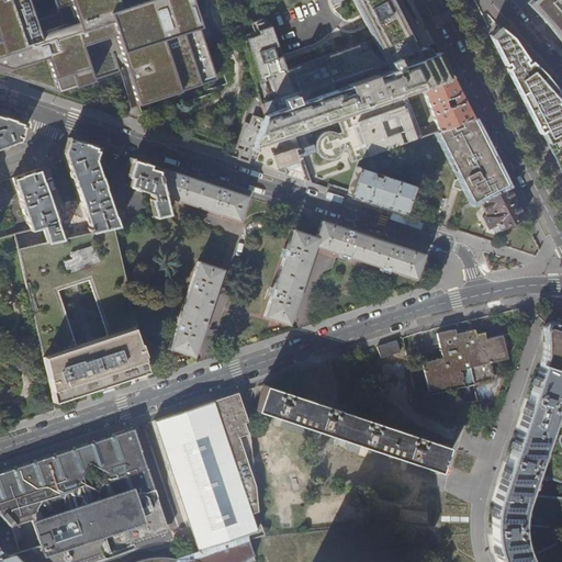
[(209,35),(197,0),(53,0),(58,14),(48,18),(35,23),(27,0),(0,0),(0,74),(20,81),(52,91),(58,93),(127,70),(139,107),(217,80),(204,42),(215,38),(214,34),(209,35)]
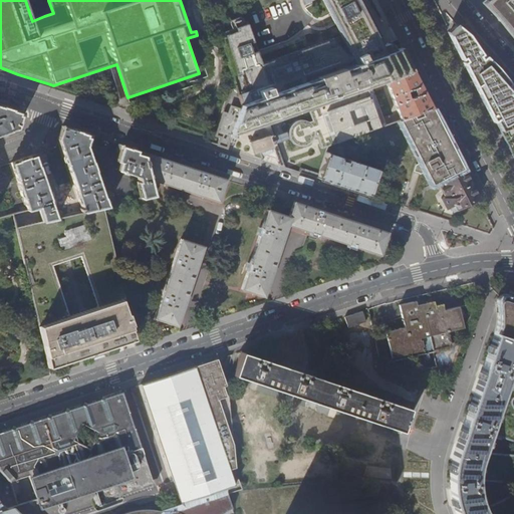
[(356,0),(302,0),(303,2),(304,5),(313,0),(322,0),(342,38),(262,66),(248,27),(222,34),(236,89),(241,104),(395,50),(394,47),(393,44),(389,45),(388,43),(380,45),(359,5),(356,0)]
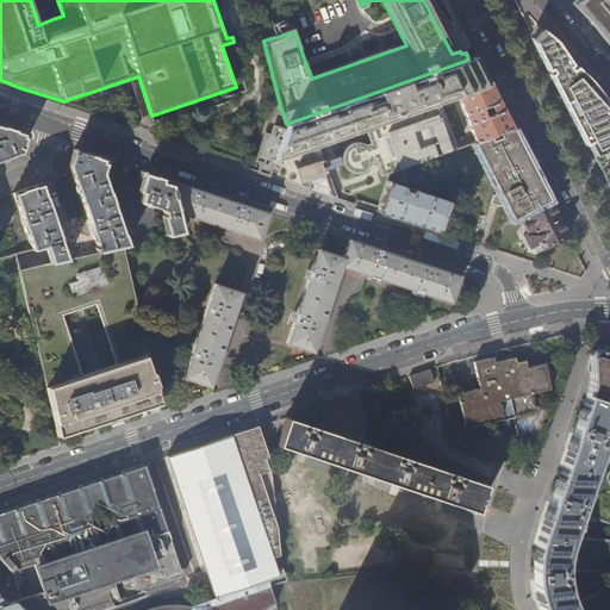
[(609,0),(577,0),(574,2),(598,31),(609,43),(609,0)]
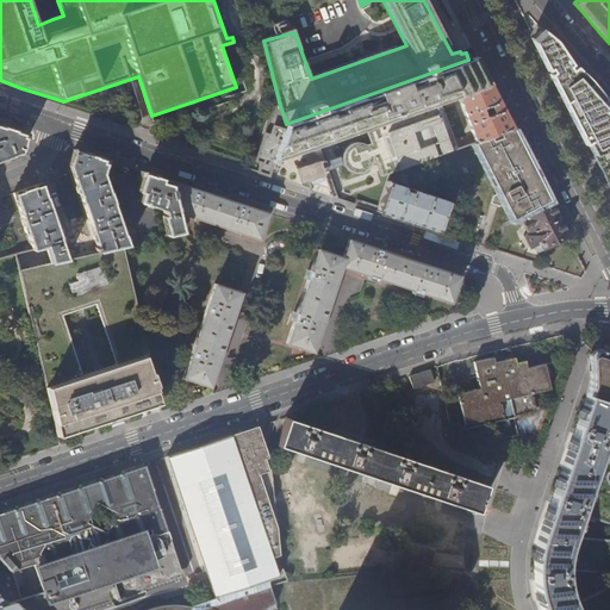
[(609,106),(578,70),(542,30),(534,38),(554,78),(566,100),(571,110),(593,155),(609,187),(609,106)]
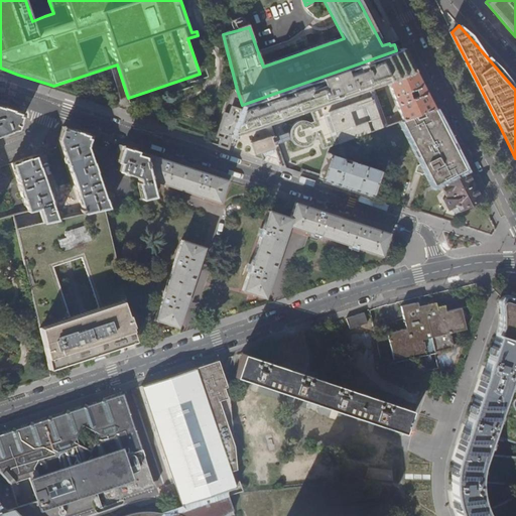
[(402,47),(396,50),(242,105),(227,149),(273,164),(286,168),(271,123),(307,109),(311,121),(308,122),(303,120),(302,120),(298,120),(295,121),(291,124),(288,129),(287,132),(288,137),(289,140),(291,142),(293,144),(296,146),(300,146),(303,146),(308,144),(311,141),(313,137),(317,136),(321,148),(339,143),(343,141),(386,125),(373,91),(371,87),(378,84),(388,81),(414,71),(402,47)]
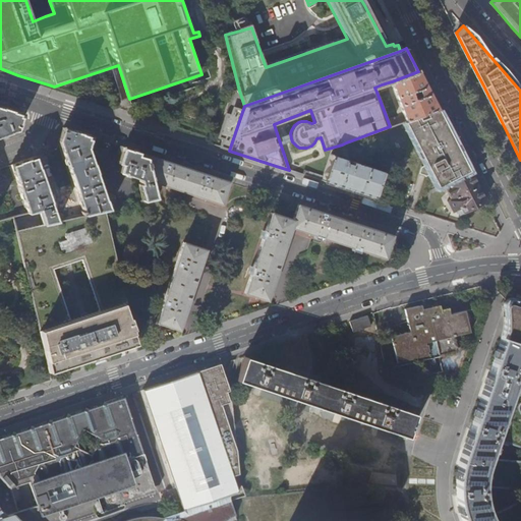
[(418,71),(392,81),(402,110),(399,111),(400,114),(403,113),(410,119),(438,110),(424,83),(418,71)]
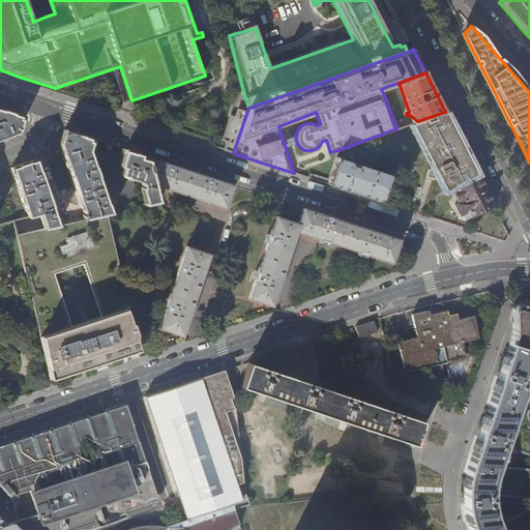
[(233,153),(248,108),(243,92),(239,93),(223,141),(226,142),(224,149),(228,150),(233,153)]
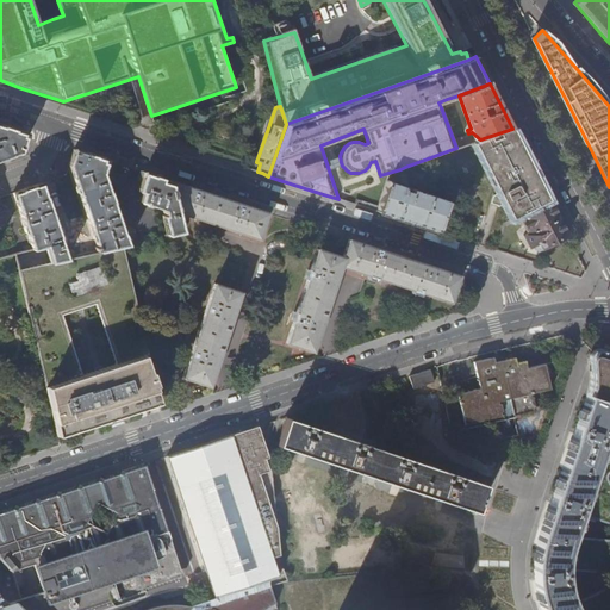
[(0,160),(20,153),(22,147),(26,135),(0,125),(0,160)]
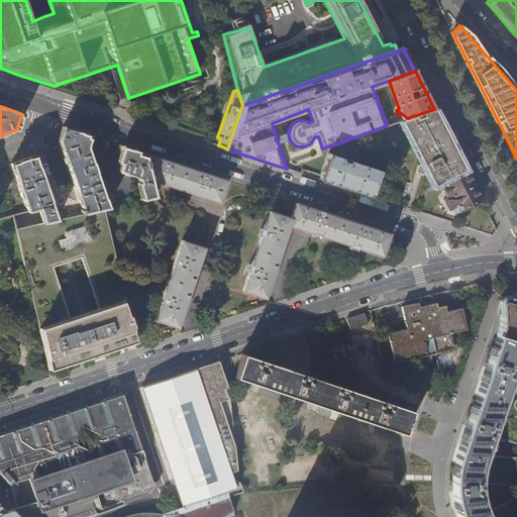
[(449,137),(434,109),(407,118),(402,121),(423,164),(419,166),(418,172),(423,174),(423,176),(428,173),(435,187),(440,184),(467,171),(449,137)]
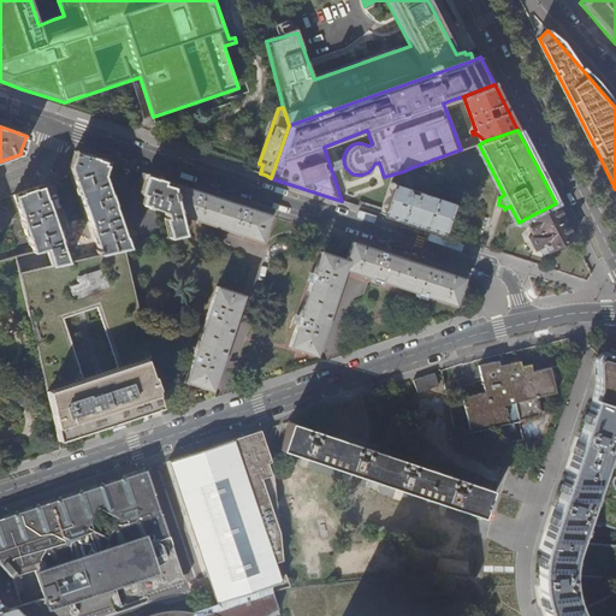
[(95,252),(96,256),(126,249),(129,249),(104,178),(108,164),(92,159),(76,153),(71,169),(70,171),(98,252),(95,252)]
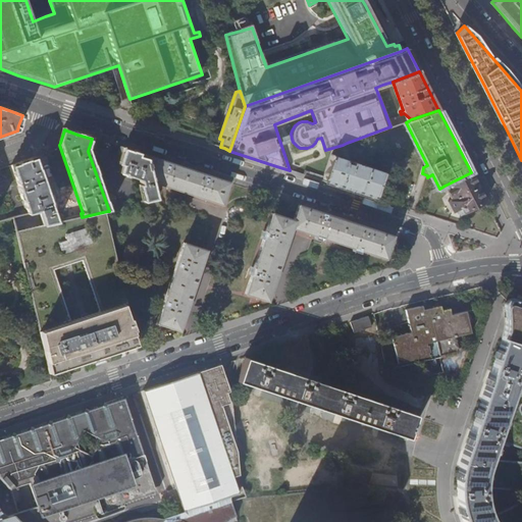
[(352,155),(347,143),(343,145),(347,155),(350,156),(352,155)]
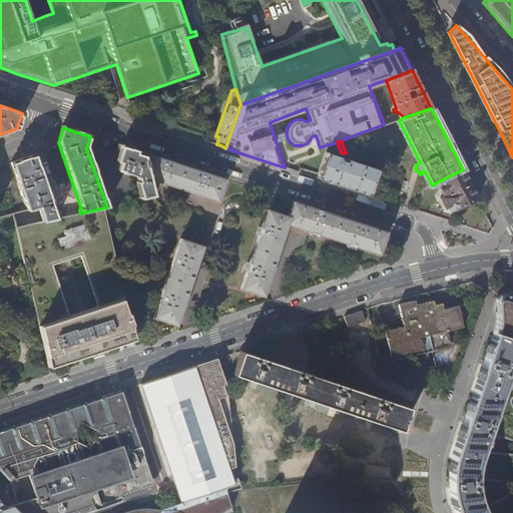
[(152,193),(150,181),(156,180),(217,199),(224,178),(119,143),(115,152),(117,153),(115,161),(118,162),(116,169),(133,175),(136,176),(137,180),(135,180),(140,196),(152,193)]
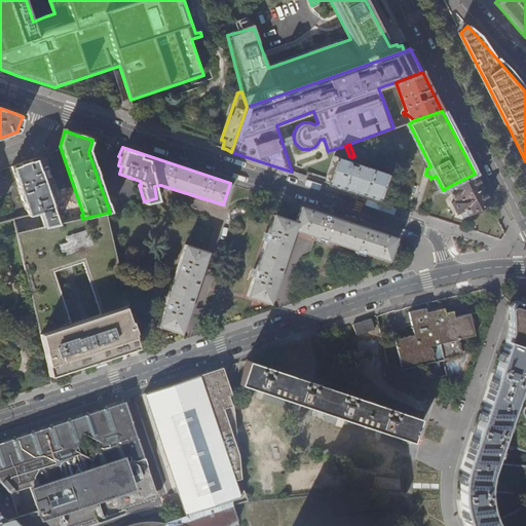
[(343,188),(377,198),(386,173),(355,162),(354,165),(352,164),(353,162),(335,156),(326,182),(343,188)]
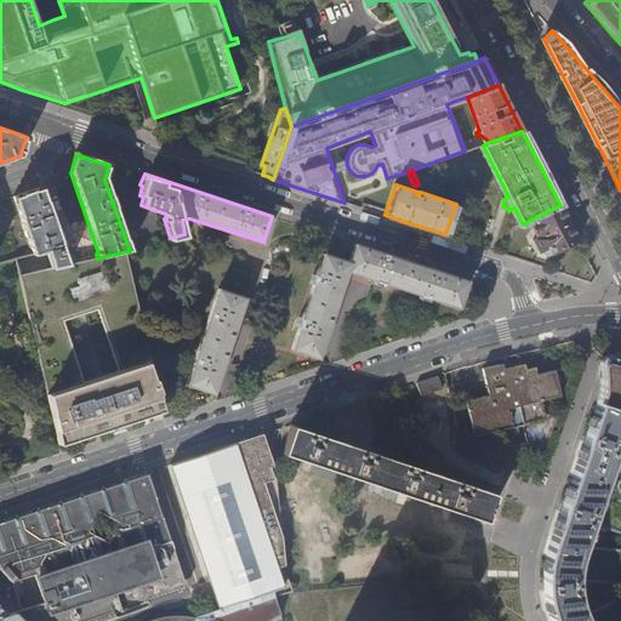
[(47,250),(52,267),(67,263),(41,187),(12,197),(21,221),(30,250),(23,252),(24,256),(47,250)]
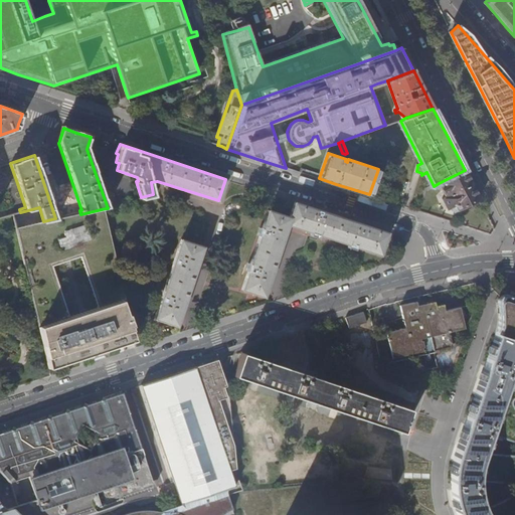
[(476,191),(465,170),(439,183),(446,197),(442,199),(447,209),(451,207),(454,212),(459,209),(459,210),(480,199),(476,191)]
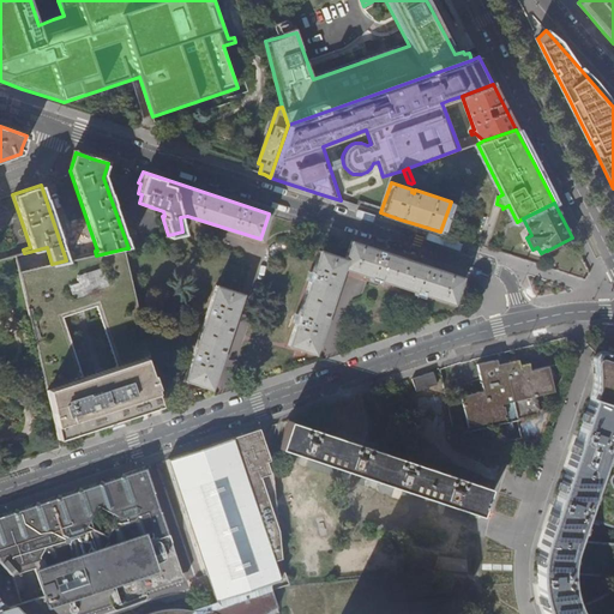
[(301,350),(314,355),(342,271),(365,278),(452,307),(461,277),(351,242),(345,259),(319,251),(288,345),(301,350)]
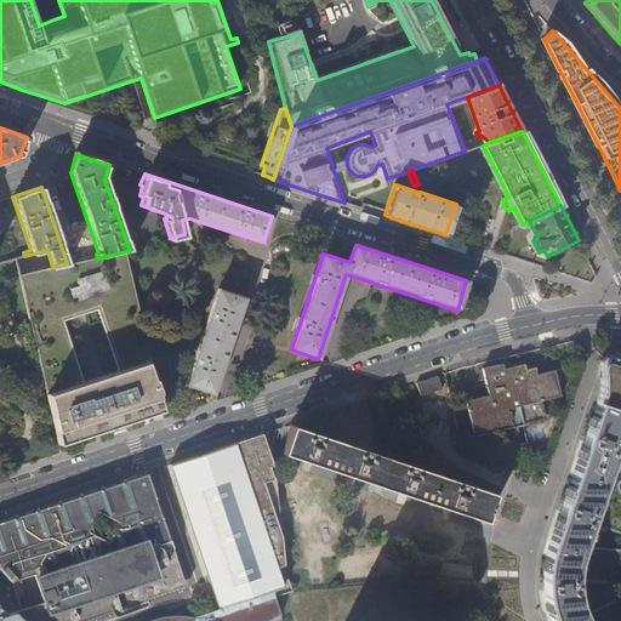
[(163,411),(127,251),(97,258),(67,263),(52,267),(20,277),(60,446),(102,432),(154,414),(163,411)]
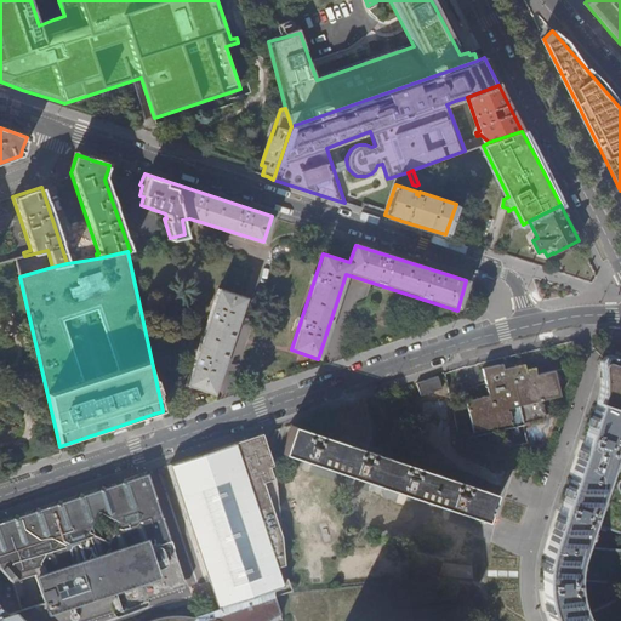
[(197,389),(212,394),(245,298),(218,290),(186,386),(197,389)]
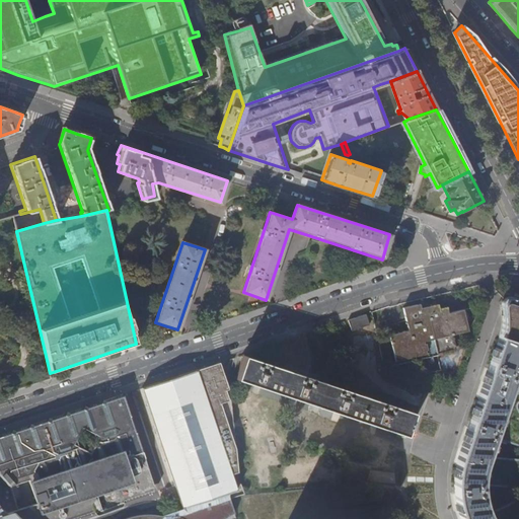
[(518,458),(487,456),(493,437),(518,446),(518,410),(518,411),(518,410),(517,409),(516,406),(516,405),(516,404),(517,403),(517,402),(518,401),(518,400),(518,382),(511,382),(517,366),(518,366),(518,298),(511,296),(509,296),(508,296),(507,296),(506,297),(505,297),(503,298),(503,299),(502,300),(501,301),(501,303),(500,304),(500,306),(500,307),(500,308),(501,309),(501,310),(502,311),(502,312),(504,313),(504,314),(505,314),(506,314),(507,315),(460,454),(457,466),(456,473),(455,480),(455,488),(456,497),(459,510),(462,518),(461,518),(518,518),(518,498),(488,513),(486,508),(484,503),(483,497),(482,493),(483,483),(518,487),(518,458)]
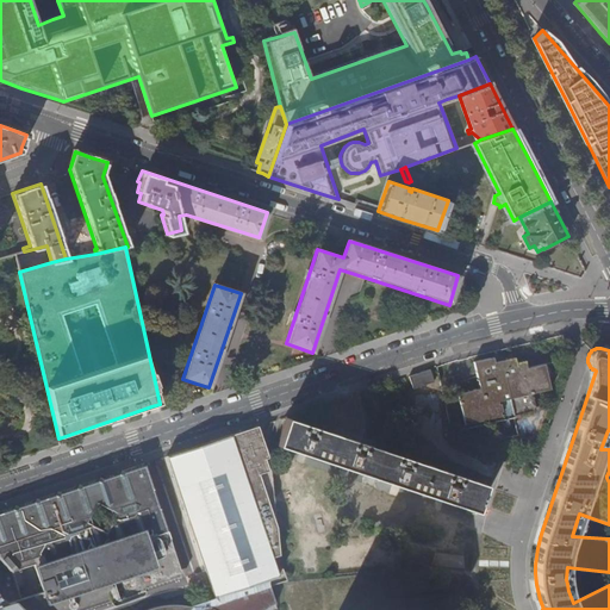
[(495,356),(475,361),(481,387),(459,393),(466,425),(502,417),(503,422),(515,418),(515,416),(535,411),(531,394),(553,388),(547,363),(529,367),(528,361),(518,363),(517,358),(500,361),(496,362),(495,356)]
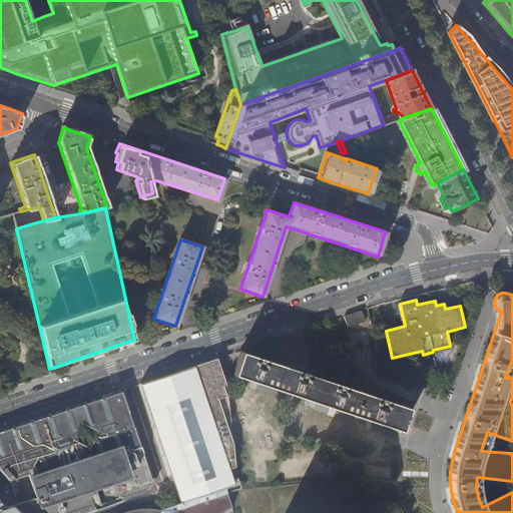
[(400,430),(401,430),(403,430),(405,424),(403,424),(408,407),(240,351),(233,374),(232,375),(400,430)]
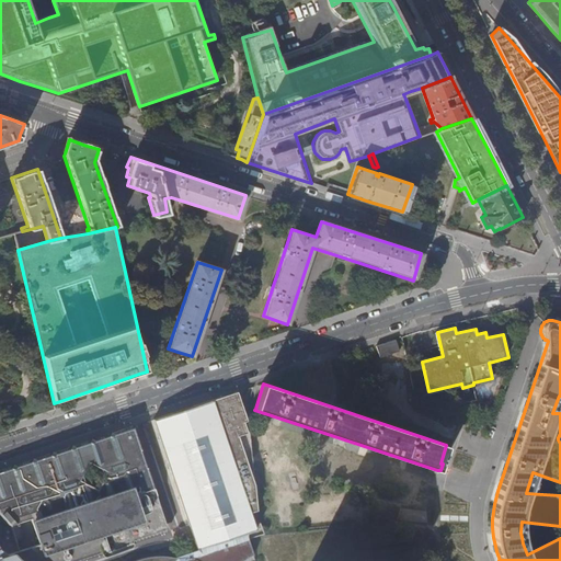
[(192,535),(197,551),(250,530),(256,528),(250,511),(256,508),(250,424),(239,391),(216,399),(206,402),(192,407),(180,411),(176,412),(168,415),(155,420),(158,431),(174,481),(192,535)]
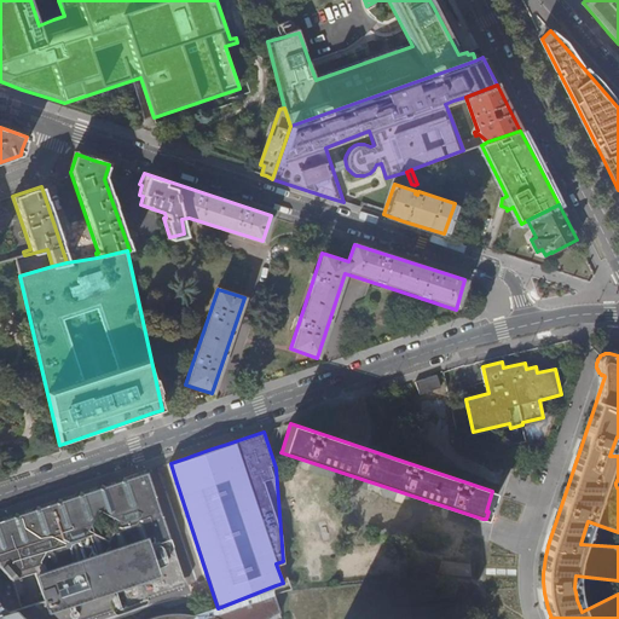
[(51,503),(0,519),(0,567),(11,580),(19,606),(5,611),(0,612),(0,618),(68,618),(117,602),(162,588),(184,580),(178,562),(167,530),(151,485),(146,470),(117,480),(51,503)]
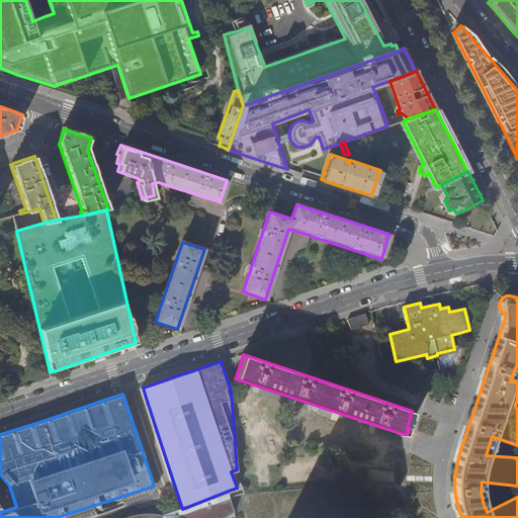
[(0,497),(4,511),(16,507),(9,486),(1,488),(4,496),(0,497)]
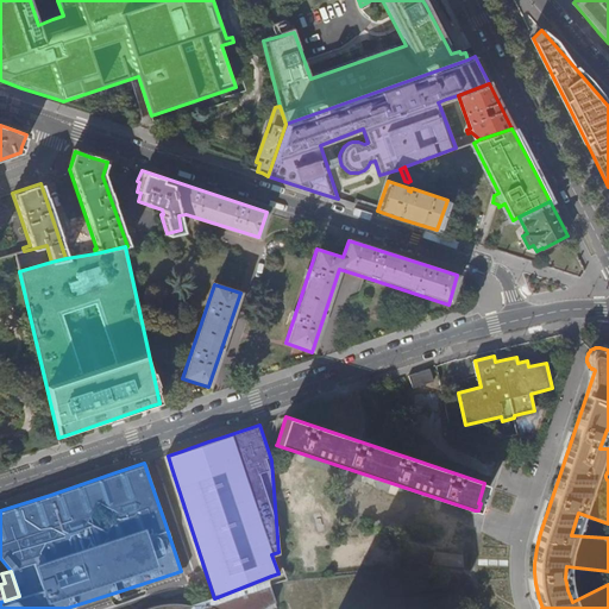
[(271,583),(271,576),(214,598),(198,603),(187,607),(187,606),(179,604),(161,606),(150,608),(148,608),(264,608),(268,607),(274,601),(272,596),(271,583)]
